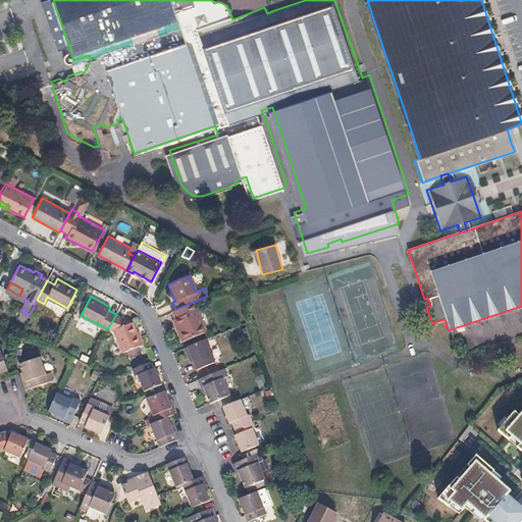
[(173,318),(171,319),(174,327),(176,326),(183,342),(203,333),(194,310),(196,309),(193,302),(175,309),(170,311),(173,318)]
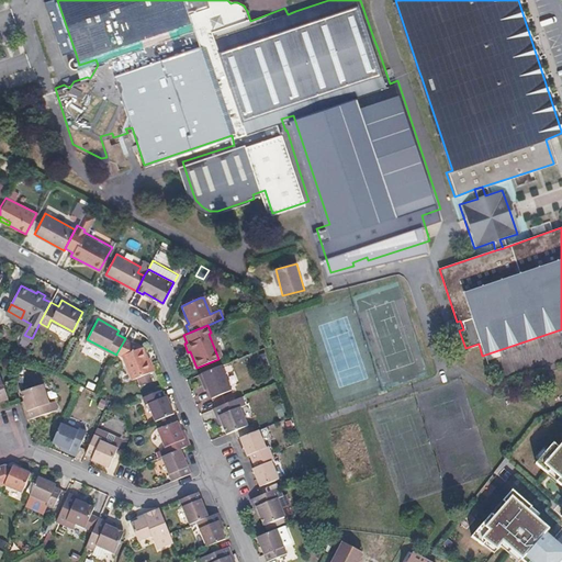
[(124,340),(116,353),(123,358),(133,381),(153,373),(147,361),(142,347),(139,348),(124,340)]
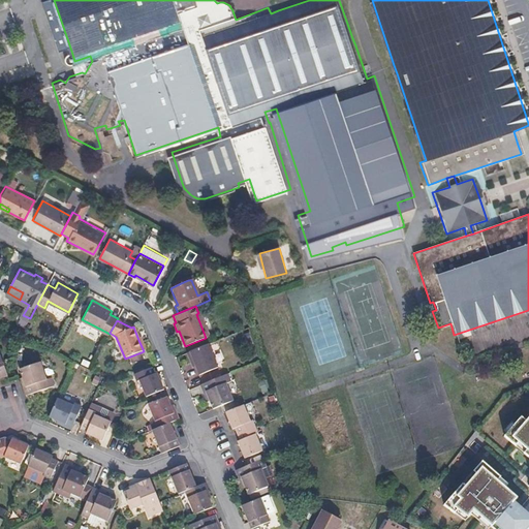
[(179,331),(177,332),(183,347),(185,346),(179,331)]
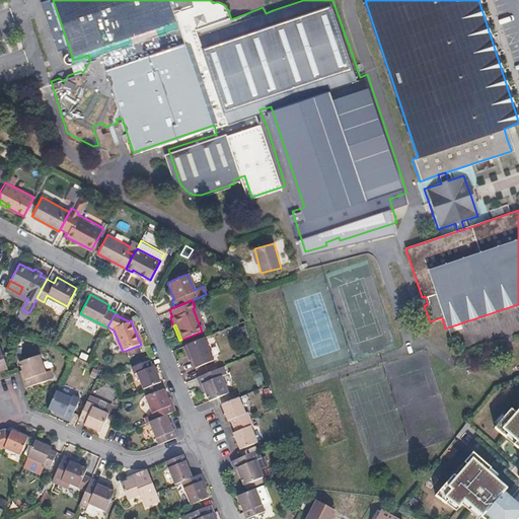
[(204,337),(186,345),(192,359),(195,367),(213,359),(204,337)]
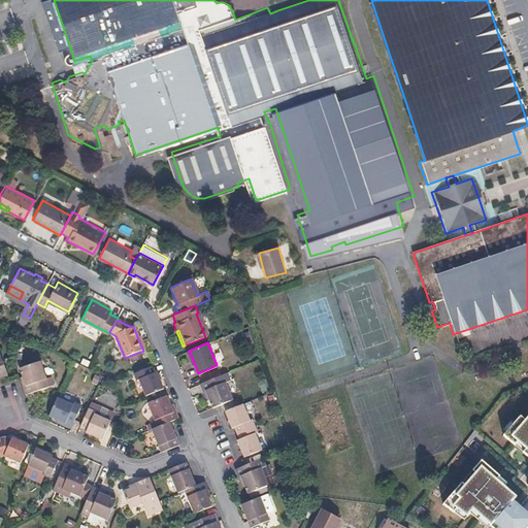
[(189,351),(186,352),(192,366),(195,365),(189,351)]
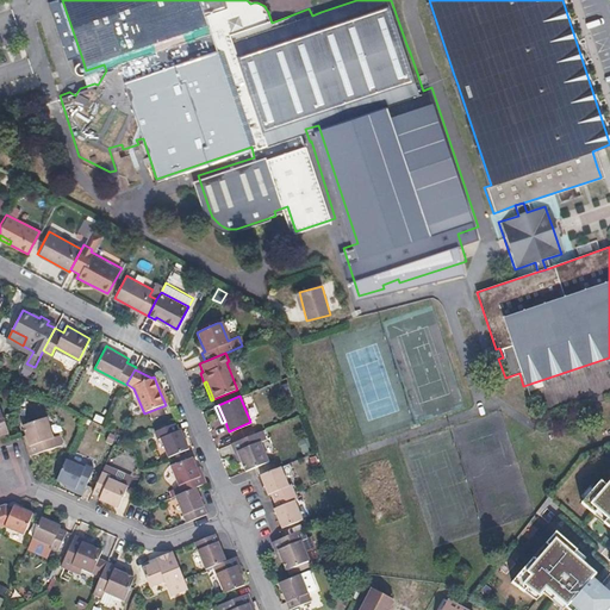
[(25,434),(25,436),(30,447),(26,448),(30,458),(63,447),(60,437),(54,439),(47,419),(23,428),(25,434)]
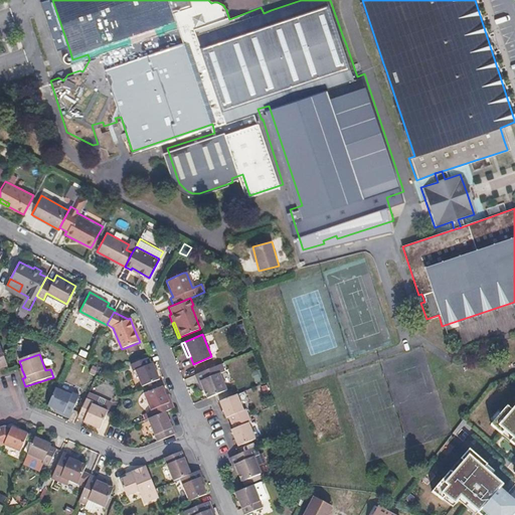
[(133,370),(135,369),(142,386),(159,379),(153,362),(150,363),(148,357),(131,364),(133,370)]
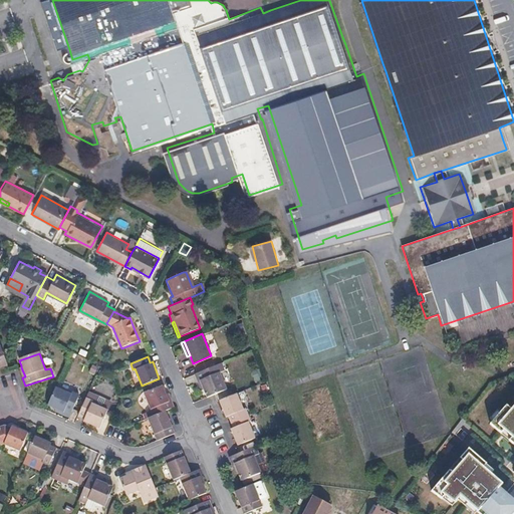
[(207,368),(200,379),(204,389),(207,397),(214,395),(227,390),(220,371),(224,370),(221,362),(207,368)]
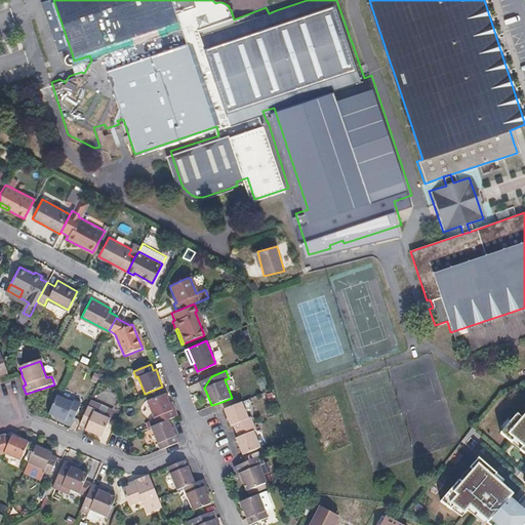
[(211,376),(199,381),(201,388),(204,387),(204,388),(211,376)]
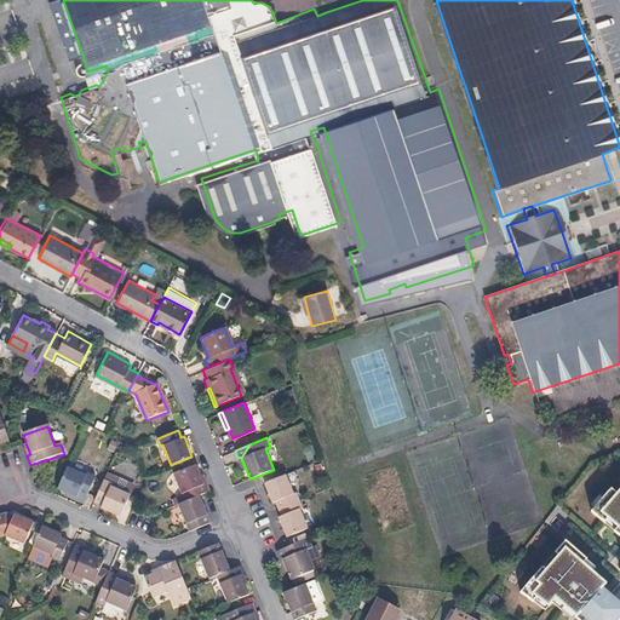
[(195,464),(173,474),(184,501),(197,495),(206,492),(200,475),(195,464)]
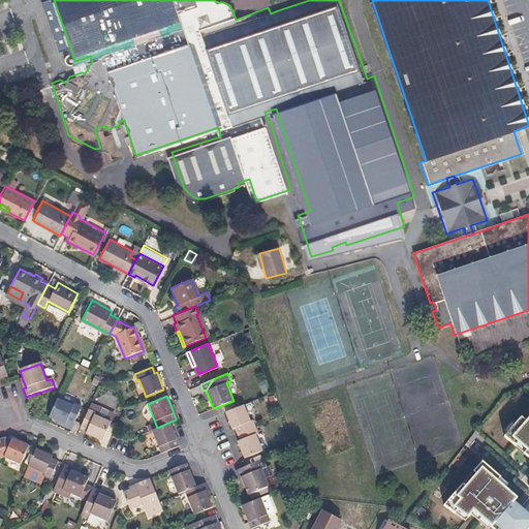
[(73,405),(57,398),(49,416),(65,424),(66,422),(72,425),(81,406),(74,403),(73,405)]
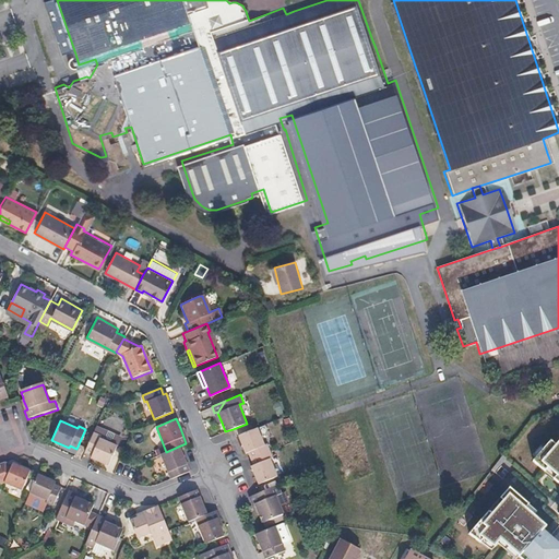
[(257,428),(238,436),(245,453),(248,452),(250,459),(270,452),(266,444),(264,445),(258,428),(257,428)]
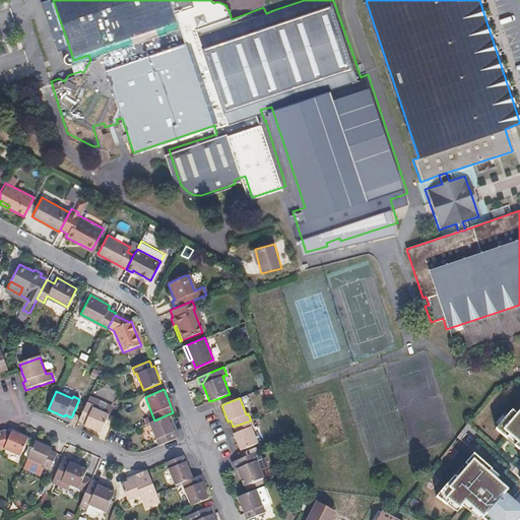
[(95,400),(93,405),(92,407),(109,414),(112,408),(111,406),(95,400)]
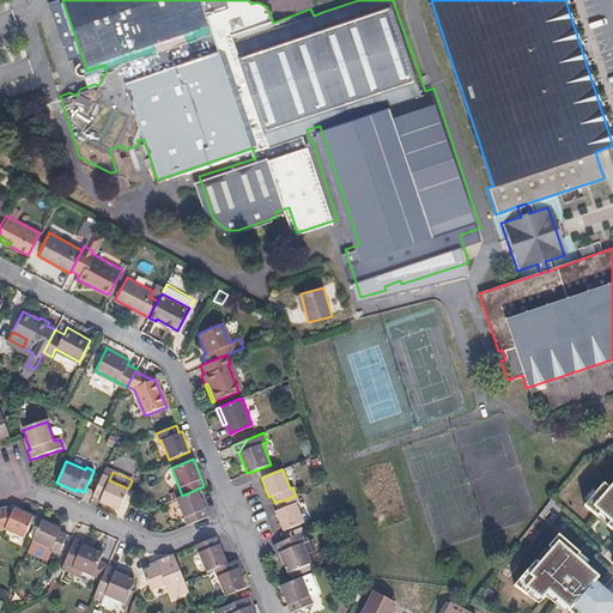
[(110,478),(102,474),(92,496),(101,499),(99,502),(119,510),(128,489),(109,480),(110,478)]
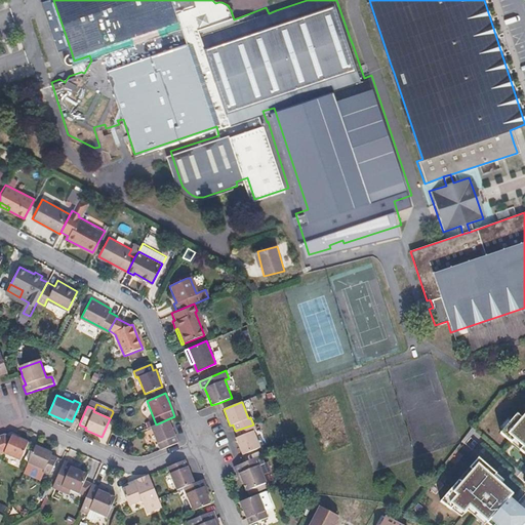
[(524,477),(523,480),(524,481),(524,411),(503,436),(524,453),(524,477)]
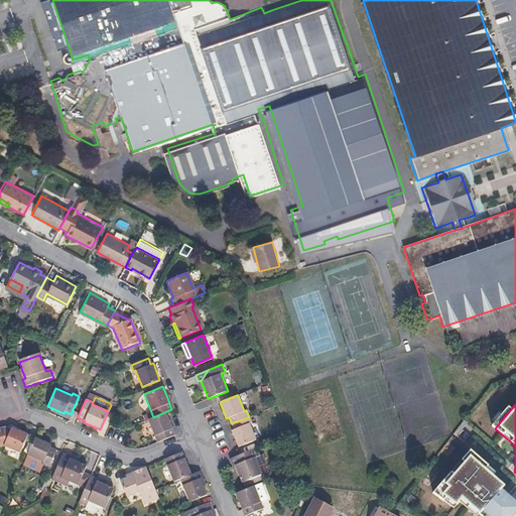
[(153,417),(147,419),(157,442),(174,435),(164,412),(153,417)]
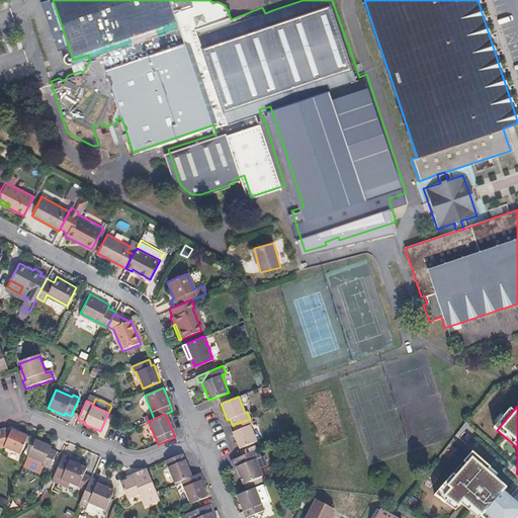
[(250,419),(232,425),(234,431),(231,432),(238,449),(256,442),(249,425),(252,424),(250,419)]
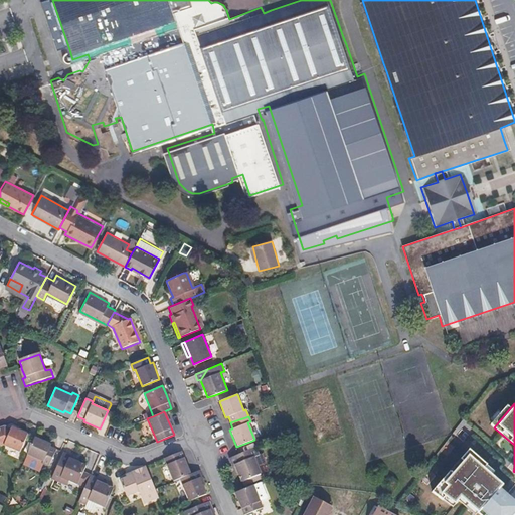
[(0,426),(0,444),(0,445),(4,444),(19,451),(28,433),(11,424),(10,427),(5,424),(0,426)]
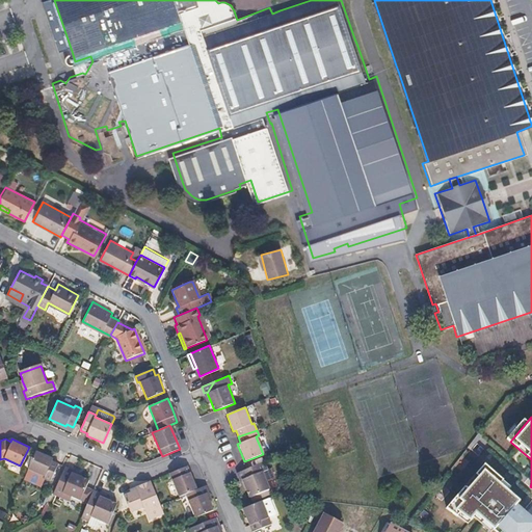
[(53,457),(35,450),(28,468),(44,476),(43,478),(44,478),(50,481),(58,462),(52,460),(53,457)]
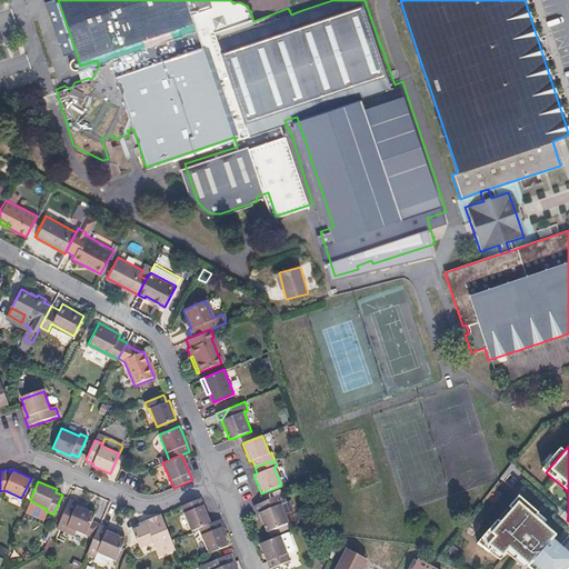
[(262,502),(253,506),(288,522),(289,522),(282,503),(287,502),(285,493),(262,502)]
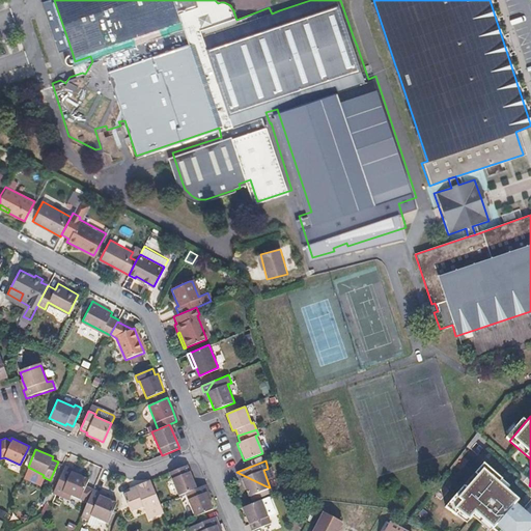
[(84,474),(65,465),(53,493),(62,497),(65,490),(88,500),(92,488),(95,482),(83,476),(84,474)]
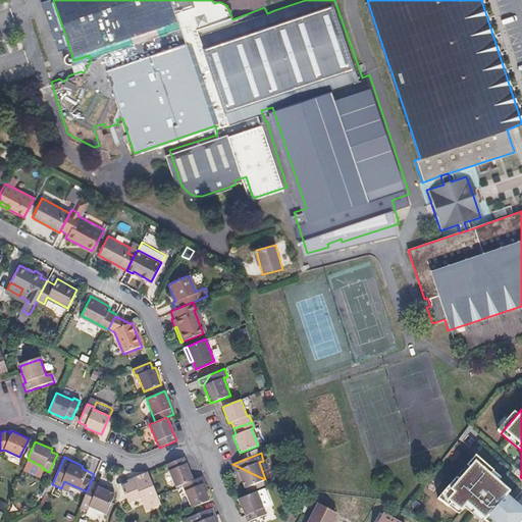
[(184,457),(166,464),(175,487),(181,484),(193,480),(184,457)]
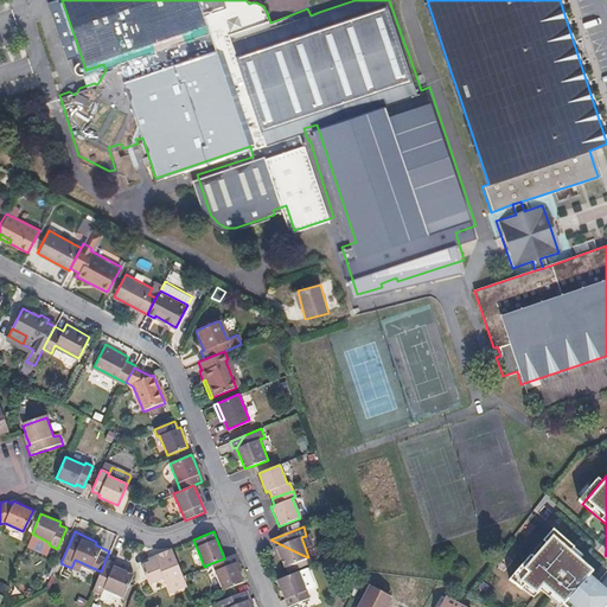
[(593,569),(549,532),(509,580),(531,599),(538,589),(558,606),(601,606),(606,601),(606,592),(587,575),(593,569)]
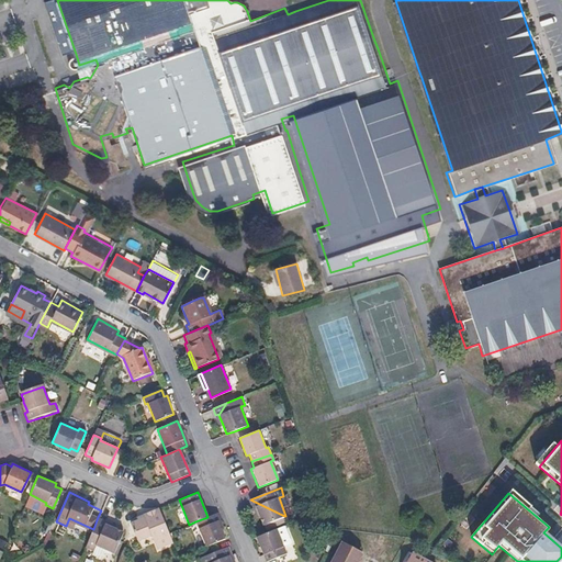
[(30,494),(25,505),(41,512),(44,510),(46,505),(45,505),(46,503),(30,494)]
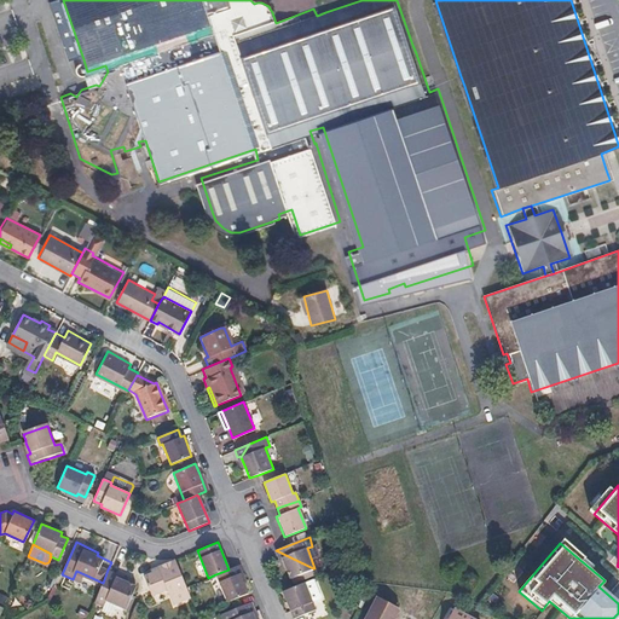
[(279,560),(282,559),(287,568),(290,578),(313,568),(276,550),(275,550),(279,560)]
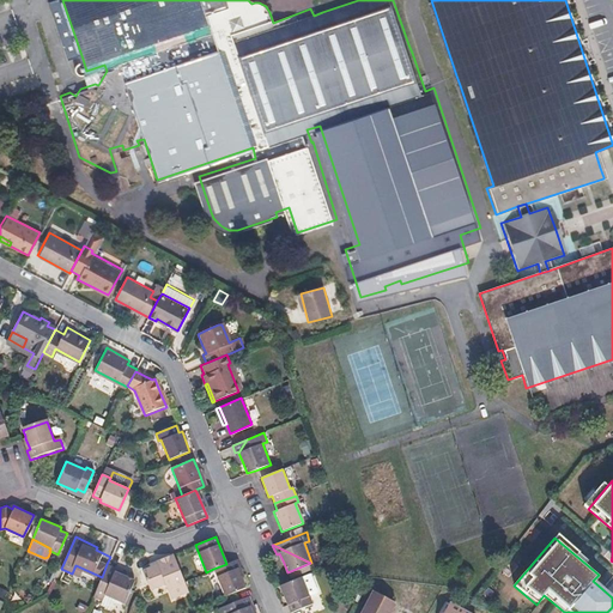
[(151,566),(143,570),(150,589),(151,590),(165,584),(168,592),(171,590),(175,598),(189,592),(184,581),(173,554),(155,562),(156,565),(151,566)]
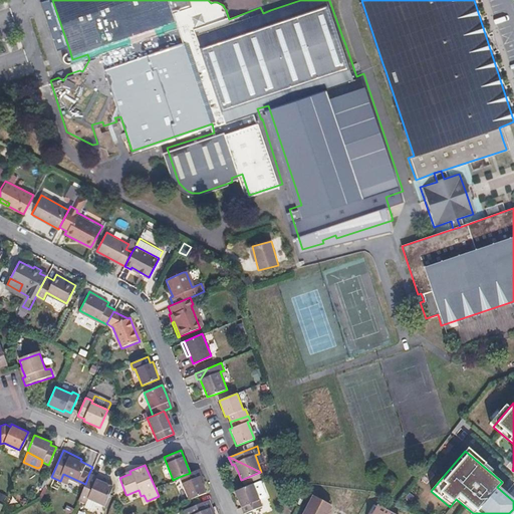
[(190,473),(179,477),(189,500),(196,497),(206,493),(202,484),(197,470),(193,472),(190,473)]
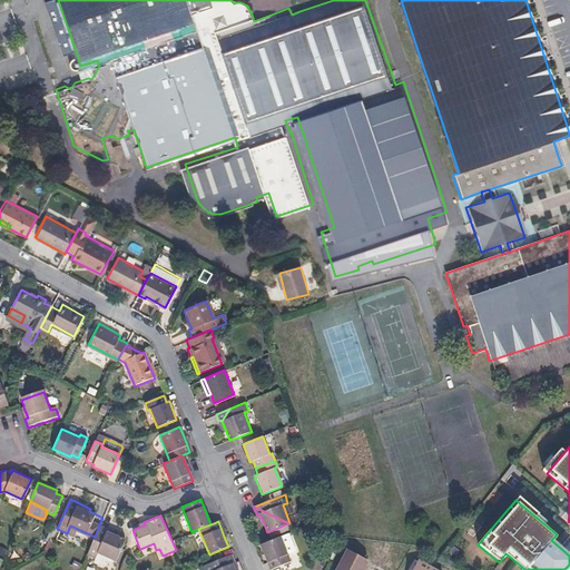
[(99,524),(95,537),(87,553),(96,558),(98,552),(116,560),(121,548),(125,540),(116,536),(107,531),(108,529),(99,524)]
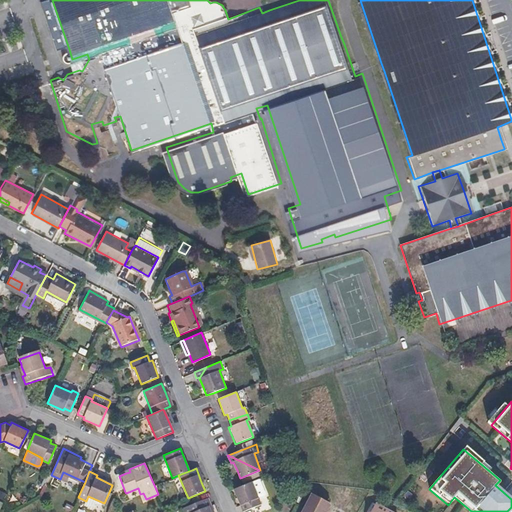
[(252,481),(234,488),(243,511),(262,503),(252,481)]
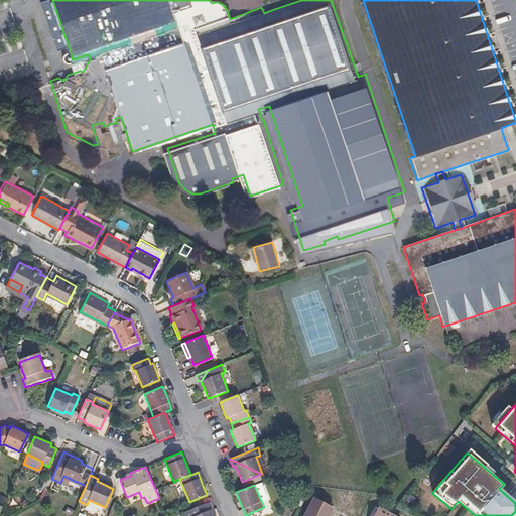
[(325,515),(333,501),(314,491),(299,515),(325,515)]
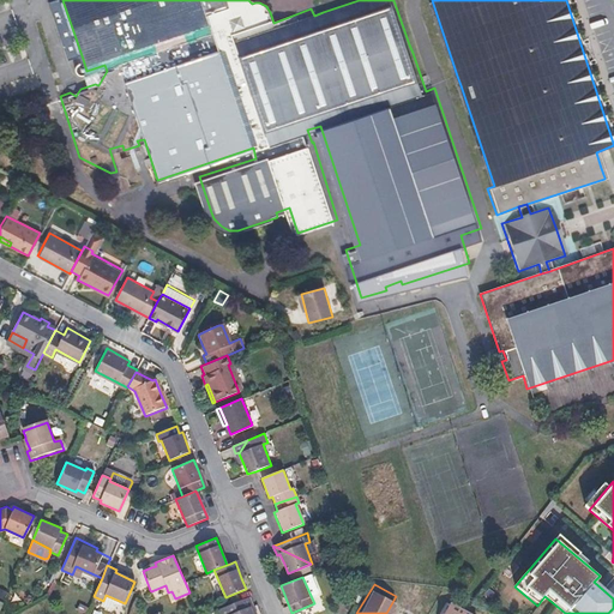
[(238,602),(218,611),(220,613),(253,613),(251,607),(253,606),(250,597),(238,602)]
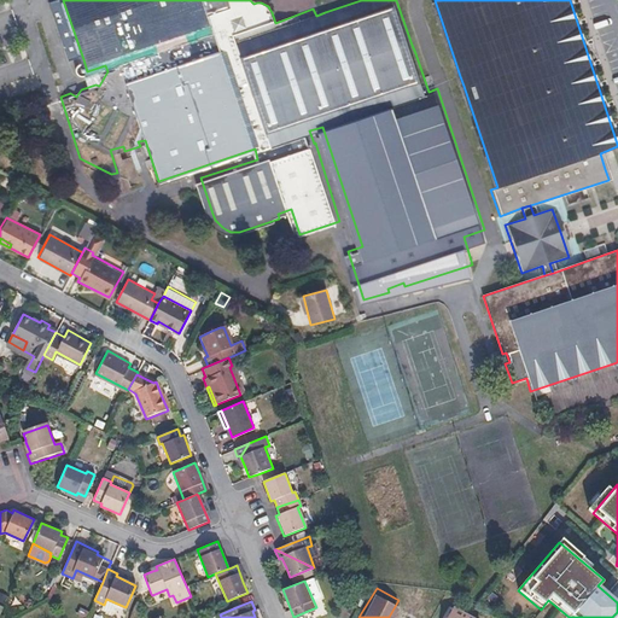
[(481,617),(456,607),(452,617),(481,617)]
